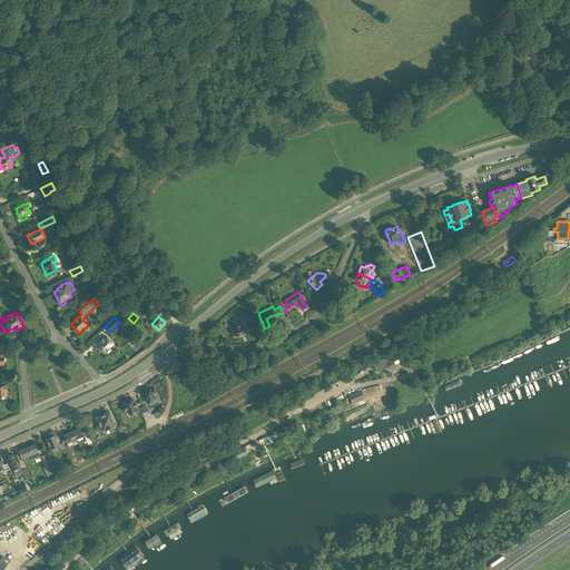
[(239,322),(239,321),(233,324),(235,330),(234,330),(237,336),(246,333),(245,331),(248,330),(246,324),(244,320),(239,322)]
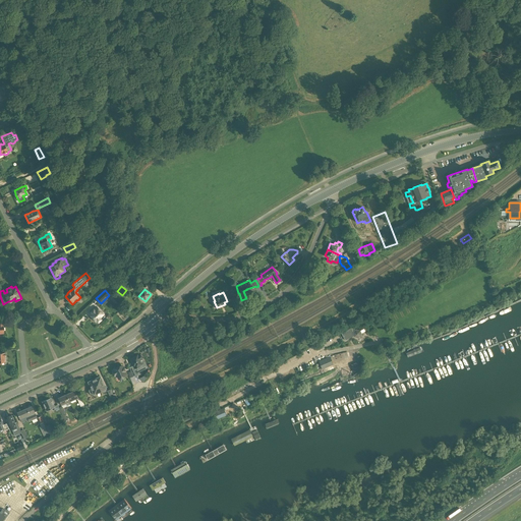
[(104,314),(97,307),(91,312),(92,313),(90,315),(96,322),(97,321),(98,323),(102,320),(100,317),(104,314)]
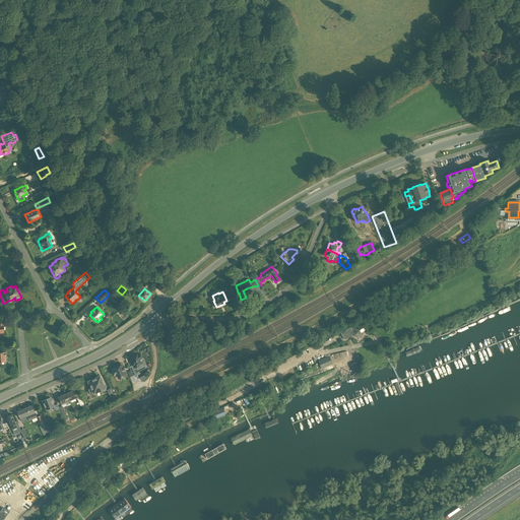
[(352,335),(353,335),(353,336),(355,337),(358,337),(360,334),(361,334),(360,333),(360,330),(363,328),(359,330),(358,330),(353,329),(352,326),(340,332),(344,339),(352,335)]
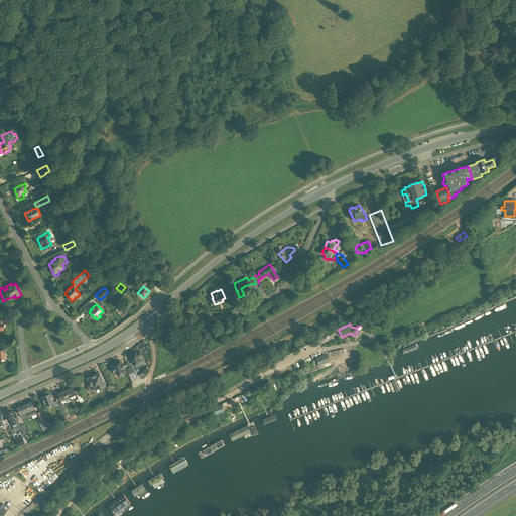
[(135,364),(136,367),(145,362),(143,358),(141,359),(139,356),(141,355),(139,351),(137,352),(130,355),(131,355),(130,356),(134,365),(135,364)]
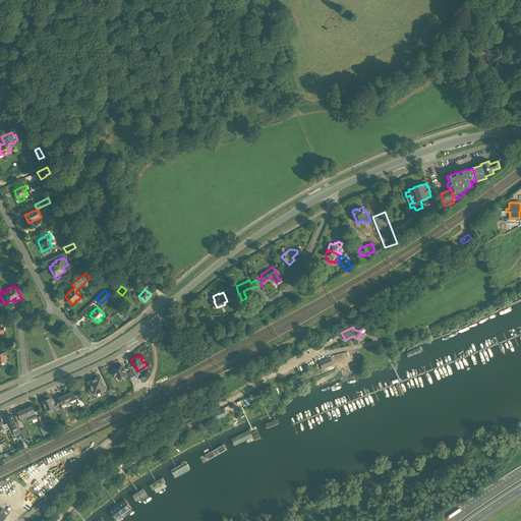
[(330,356),(327,358),(319,361),(322,369),(333,364),(330,356)]
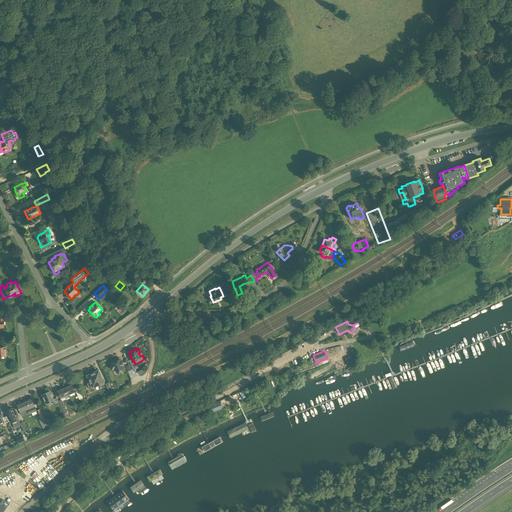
[(357,362),(354,355),(345,359),(348,366),(357,362)]
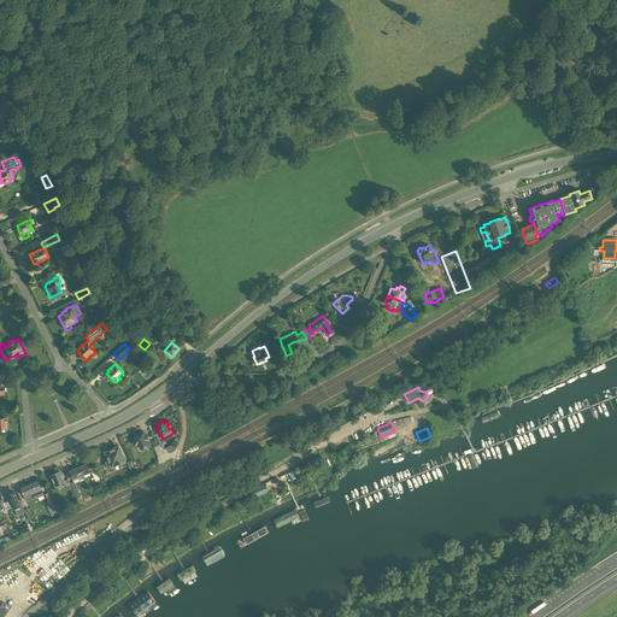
[(146,436),(145,433),(135,436),(135,438),(133,439),(135,445),(139,444),(141,450),(146,447),(146,448),(147,448),(151,446),(151,445),(147,435),(146,436)]
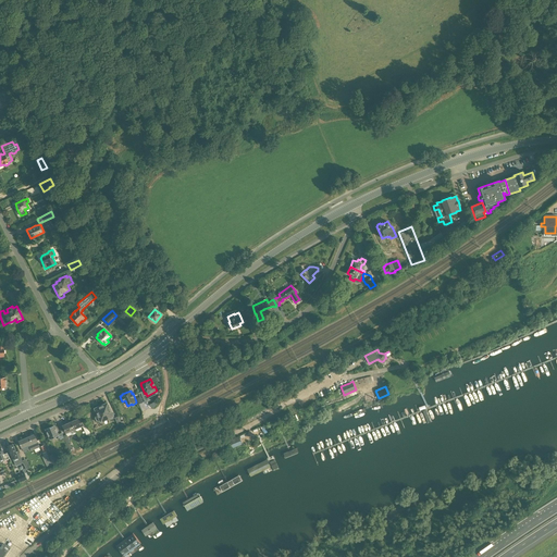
[(138,393),(140,397),(146,409),(150,408),(149,407),(148,405),(146,400),(141,392),(138,393)]
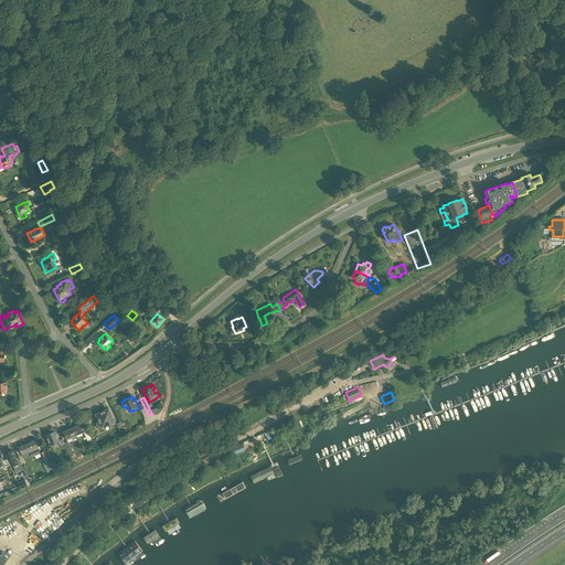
[(148,415),(142,403),(138,404),(141,411),(145,417),(148,415)]
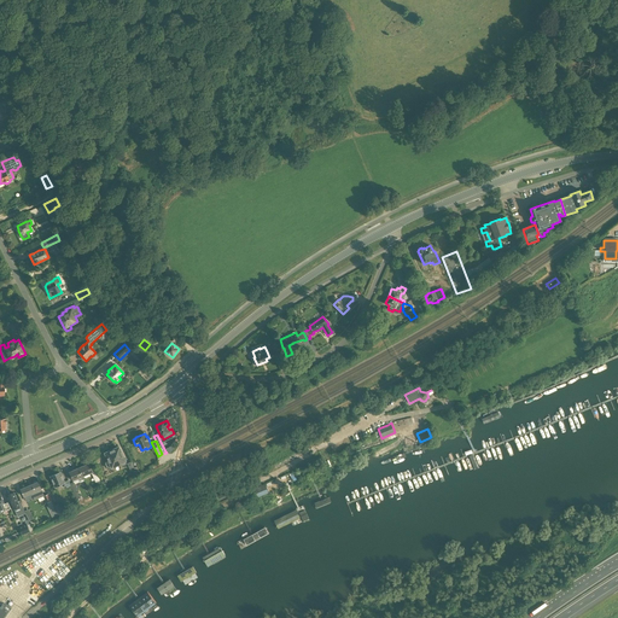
[(126,465),(126,464),(124,461),(126,461),(118,448),(105,454),(109,460),(106,461),(105,464),(108,467),(110,467),(111,467),(121,464),(122,466),(126,465)]
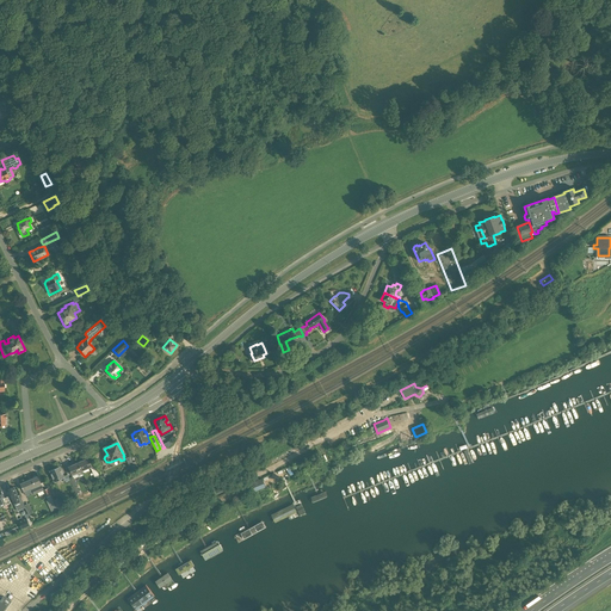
[(130,456),(129,457),(125,458),(128,463),(129,463),(131,469),(135,467),(133,462),(130,456)]
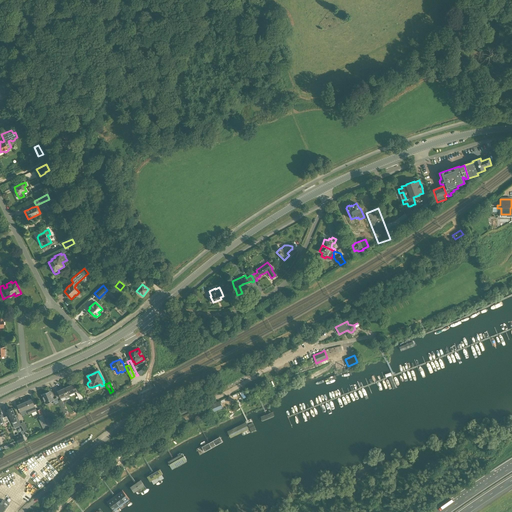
[(66,387),(69,395),(75,392),(76,393),(79,400),(83,398),(79,390),(77,391),(74,384),(66,387)]
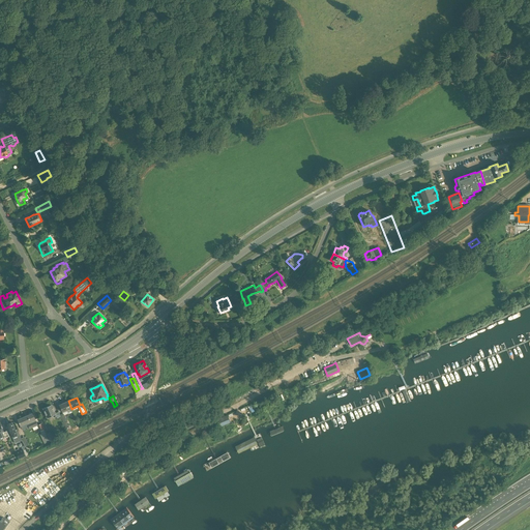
[(71,409),(68,401),(63,403),(62,402),(59,404),(60,405),(59,405),(62,412),(67,410),(68,413),(72,411),(71,409)]
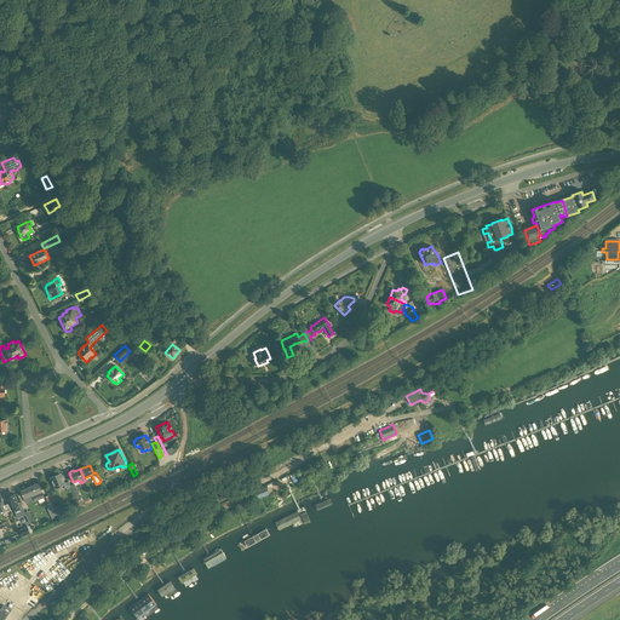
[(72,488),(70,486),(69,482),(65,484),(59,474),(51,477),(56,489),(62,487),(63,489),(65,487),(67,491),(72,488)]
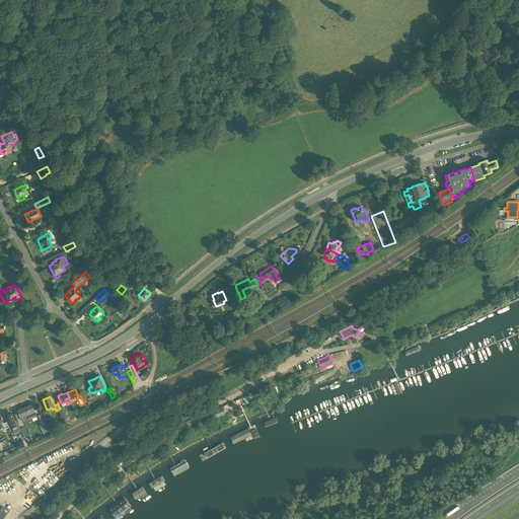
[(38,417),(31,404),(17,411),(20,418),(26,415),(28,420),(36,417),(38,417)]
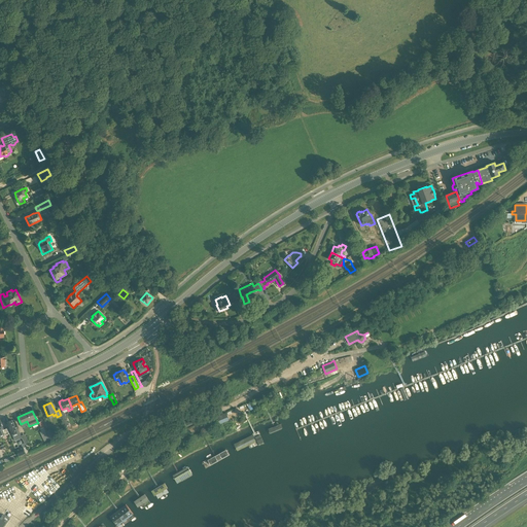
[(61,415),(68,431),(71,429),(63,411),(60,413),(61,415)]
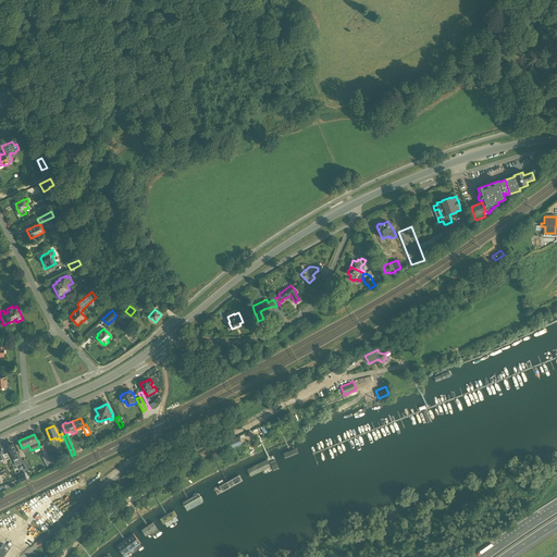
[(229,441),(232,446),(242,443),(238,436),(229,441)]
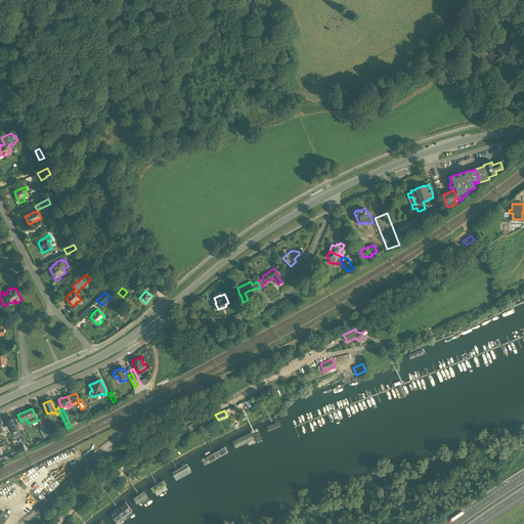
[(15,425),(11,418),(7,420),(13,435),(20,432),(16,425),(15,425)]
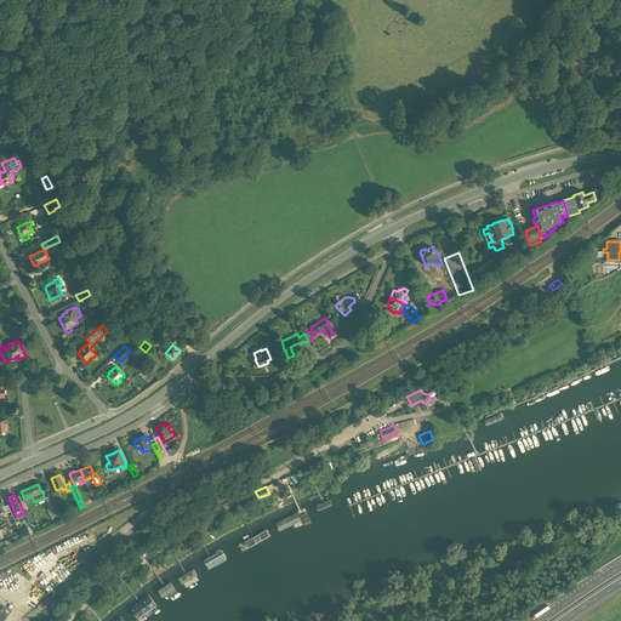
[(52,519),(57,518),(49,496),(45,499),(44,499),(46,506),(52,519)]
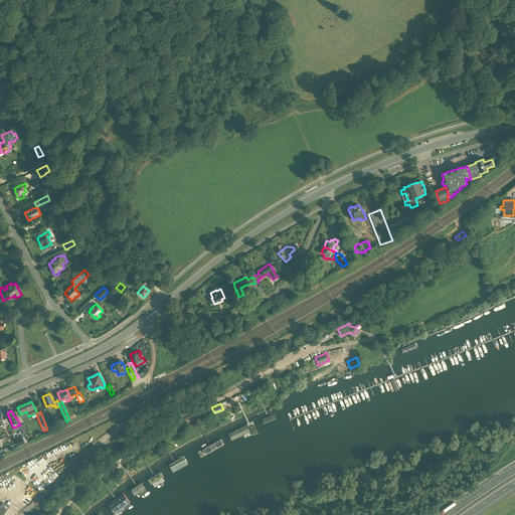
[(260,419),(263,426),(277,421),(275,413),(260,419)]
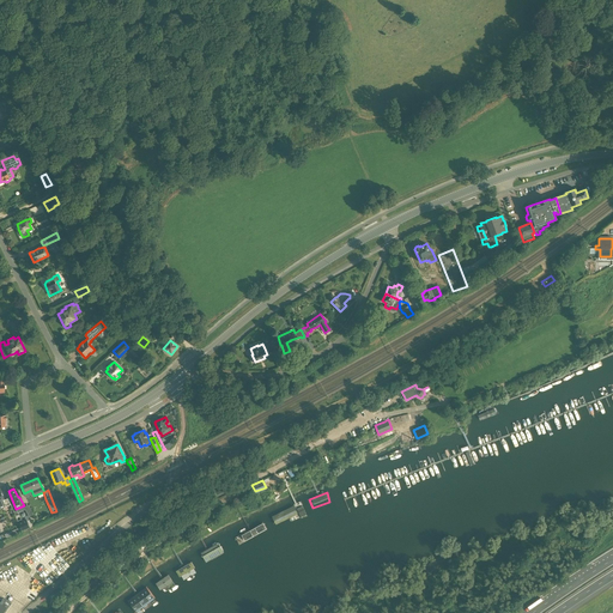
[(6,507),(10,504),(7,498),(5,499),(1,493),(0,493),(0,508),(1,508),(0,507),(5,505),(6,507)]
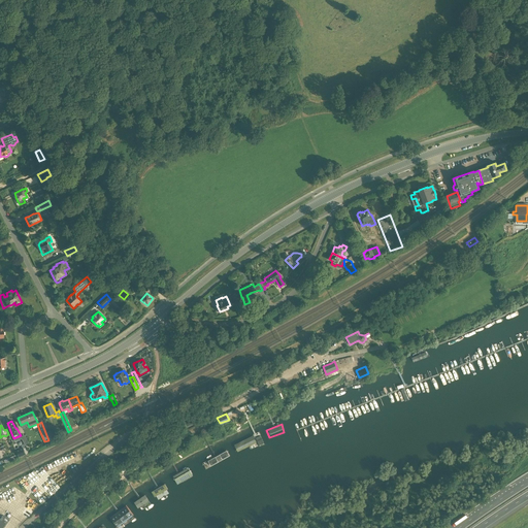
[(166,442),(162,444),(161,441),(154,447),(158,452),(167,444),(166,442)]
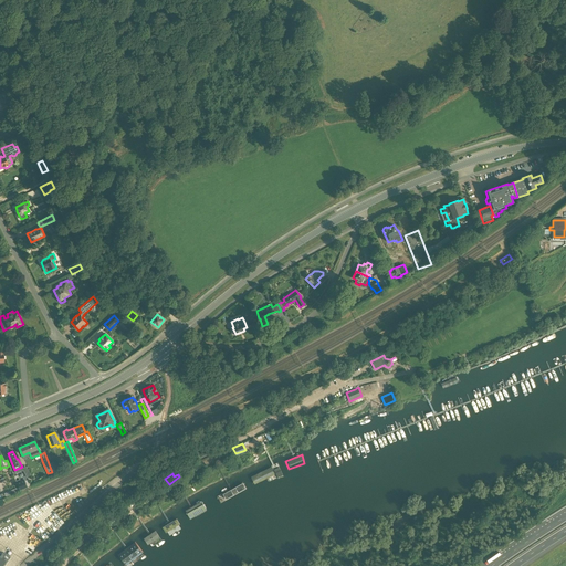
[(20,490),(27,486),(24,480),(18,483),(20,490)]
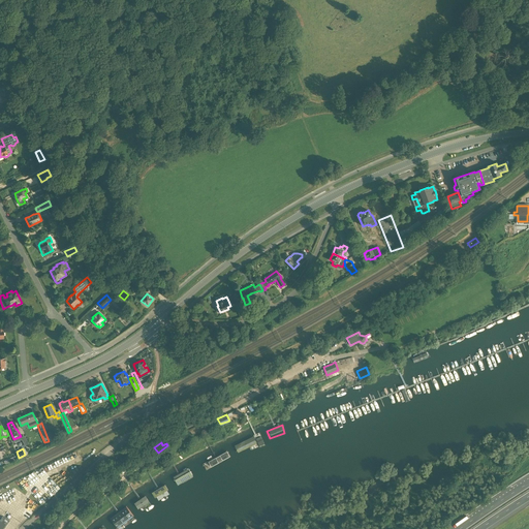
[(199,464),(204,471),(229,458),(225,450),(199,464)]
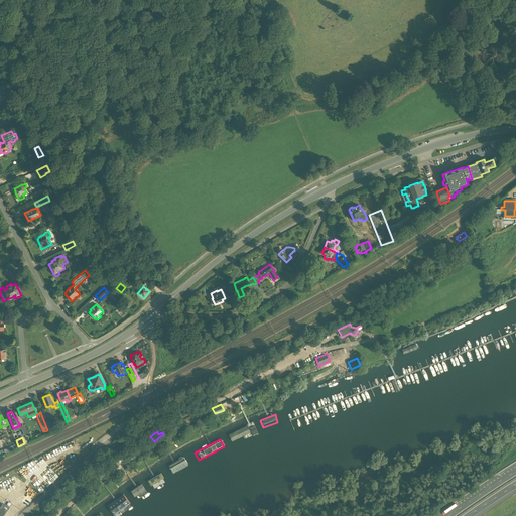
[(180,456),(161,468),(167,478),(186,466),(180,456)]
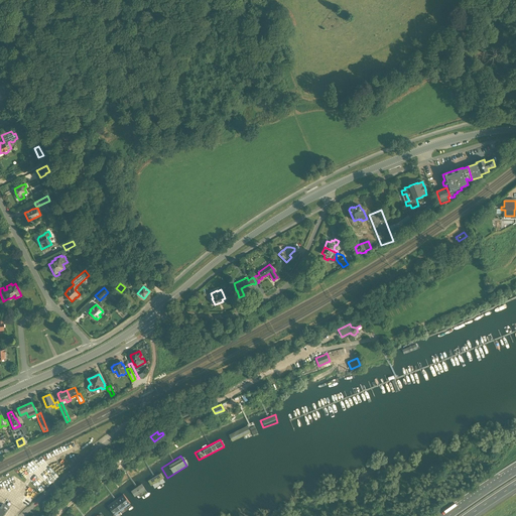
[(111,471),(118,466),(114,461),(108,466),(111,471)]
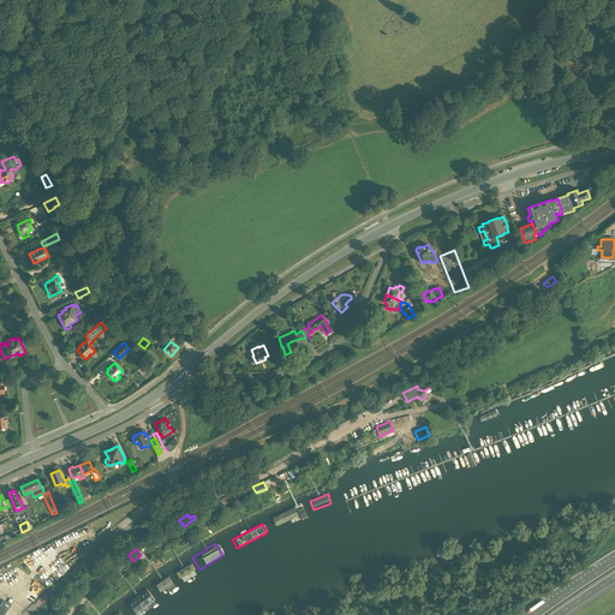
[(119,571),(130,562),(126,556),(115,565),(119,571)]
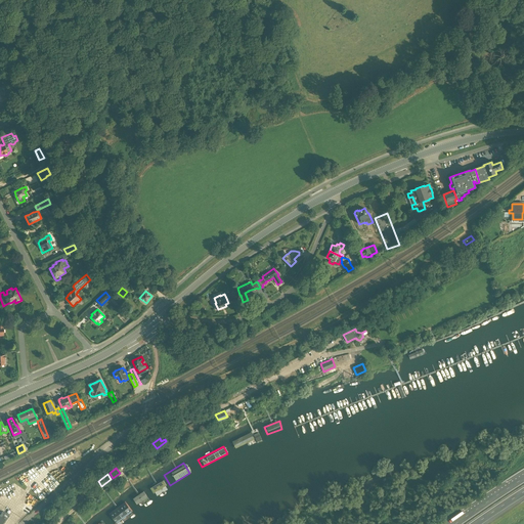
[(144,488),(149,496),(166,486),(161,478),(144,488)]
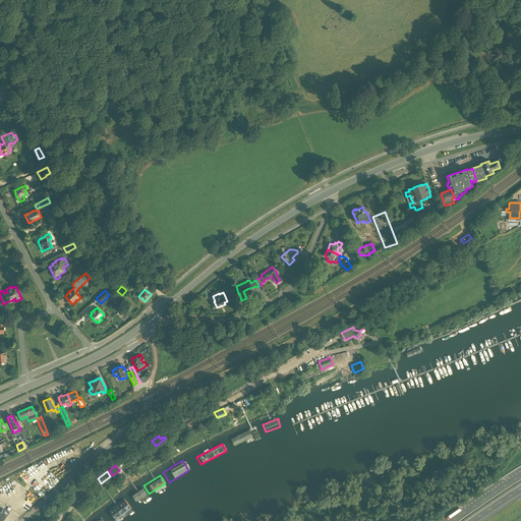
[(129,497),(136,507),(149,498),(141,487),(129,497)]
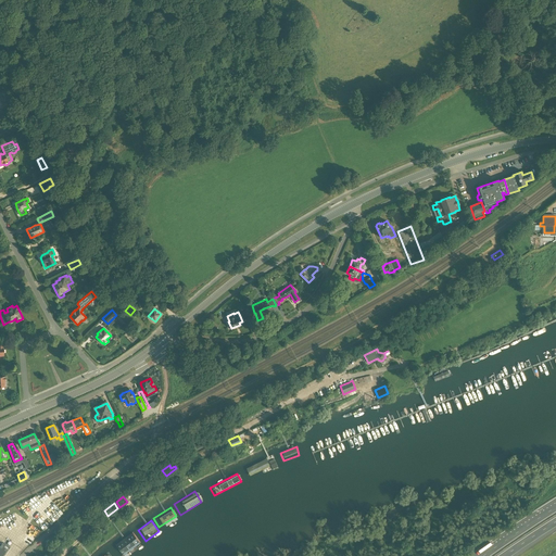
[(74,540),(83,533),(78,528),(70,535),(74,540)]
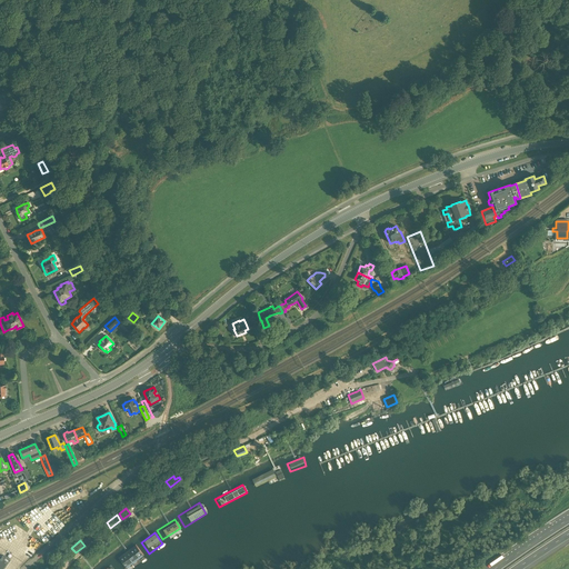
[(113,559),(121,568),(131,568),(146,558),(135,543),(113,559)]
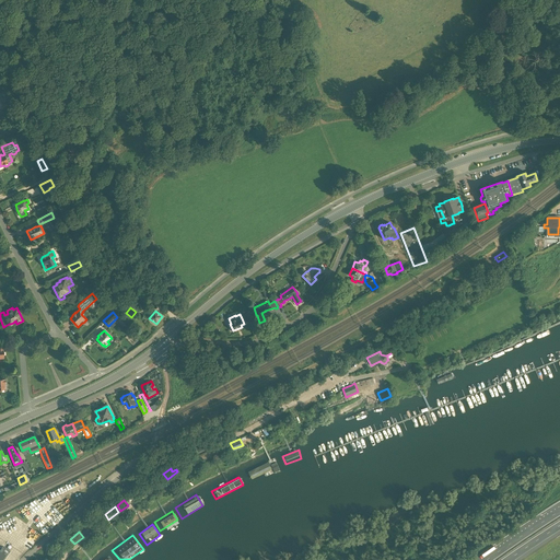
[(57,553),(60,557),(60,558),(68,551),(65,548),(62,549),(61,548),(57,552),(57,553)]
